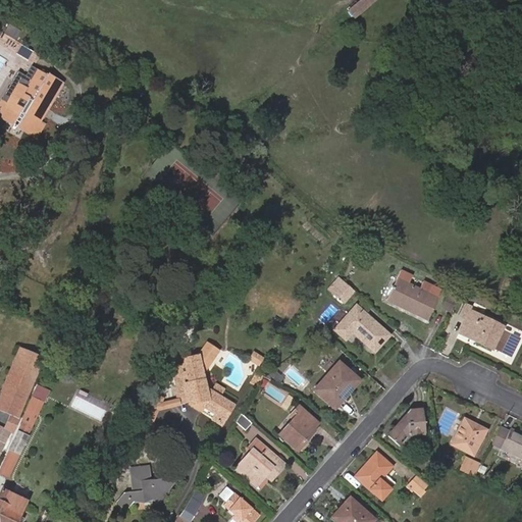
[(356,0),(347,8),(355,18),(376,0),(356,0)]
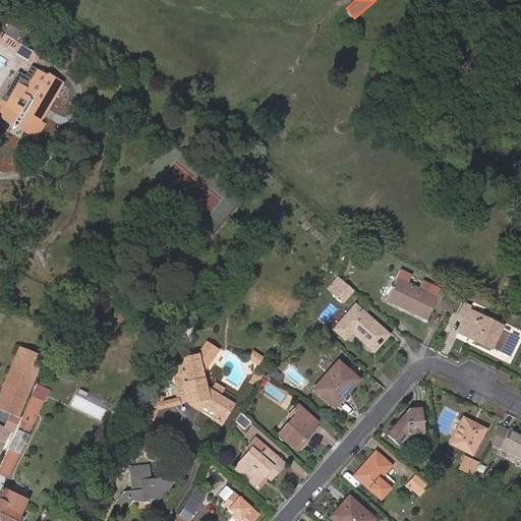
[(36,94),(46,75),(33,67),(21,85),(36,94)]
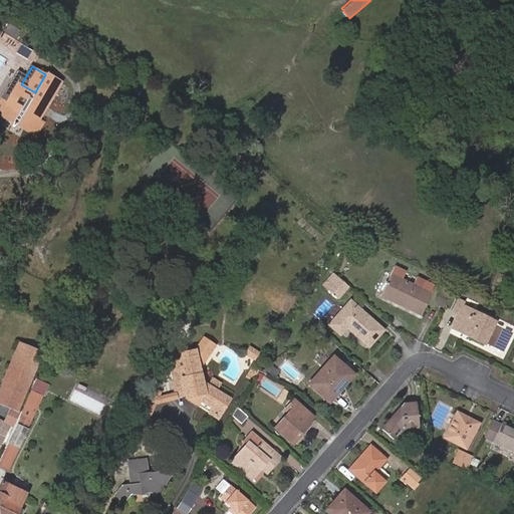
[(59,82),(45,74),(35,92),(21,84),(17,91),(14,89),(7,101),(1,97),(0,99),(0,111),(7,116),(5,119),(21,130),(23,126),(37,135),(43,123),(30,115),(31,113),(37,116),(39,116),(40,116),(41,115),(42,114),(42,113),(41,112),(40,110),(38,108),(40,106),(44,108),(59,82)]
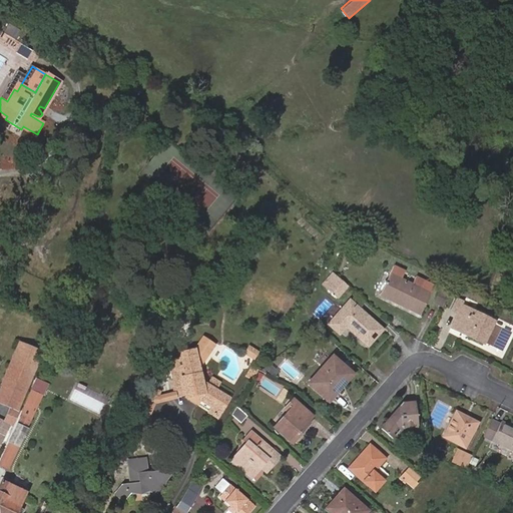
[(381,296),(419,314),(433,286),(414,277),(410,285),(402,282),(406,273),(395,268),(381,296)]
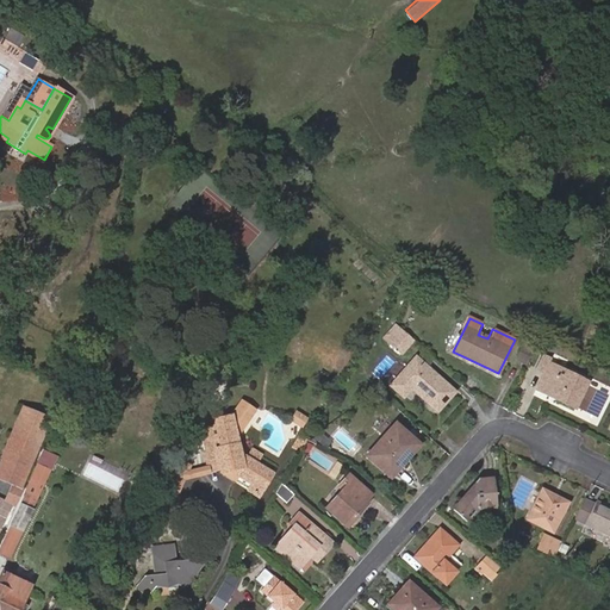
[(402,330),(391,342),(388,344),(390,346),(400,354),(414,341),(402,330)]
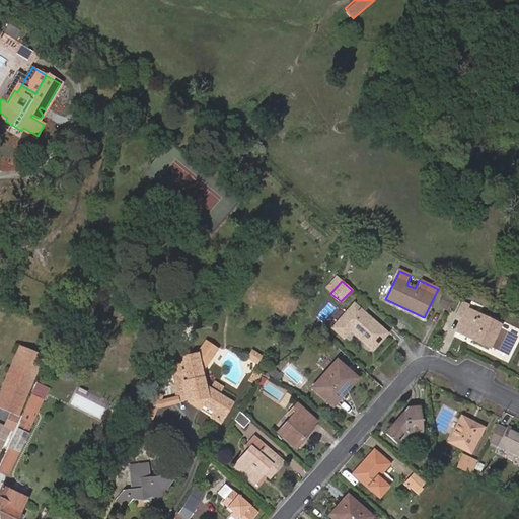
[(448,310),(453,299),(444,294),(439,305),(448,310)]
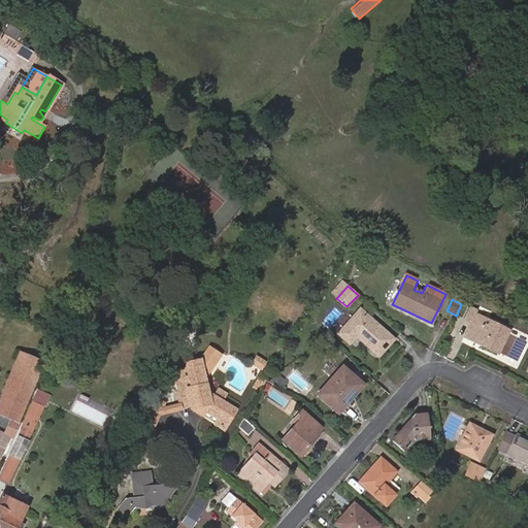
[(498,354),(508,331),(475,316),(477,310),(471,307),(465,320),(471,323),(464,337),(498,354)]
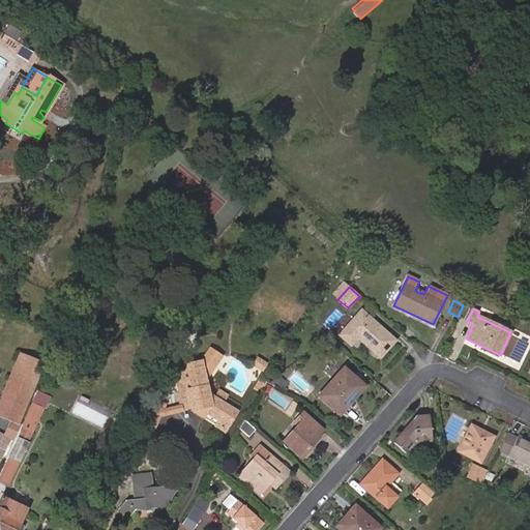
[(380,357),(394,341),(361,312),(340,335),(351,345),(358,337),(380,357)]
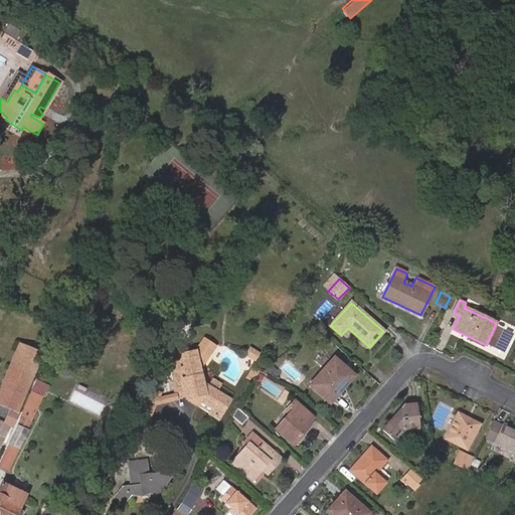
[(193,351),(181,354),(179,354),(180,359),(173,361),(175,370),(172,370),(175,384),(172,384),(174,393),(175,396),(183,394),(184,396),(184,397),(184,399),(194,397),(212,409),(209,414),(218,419),(230,400),(217,392),(207,386),(203,383),(200,370),(215,347),(204,339),(196,351),(193,351)]
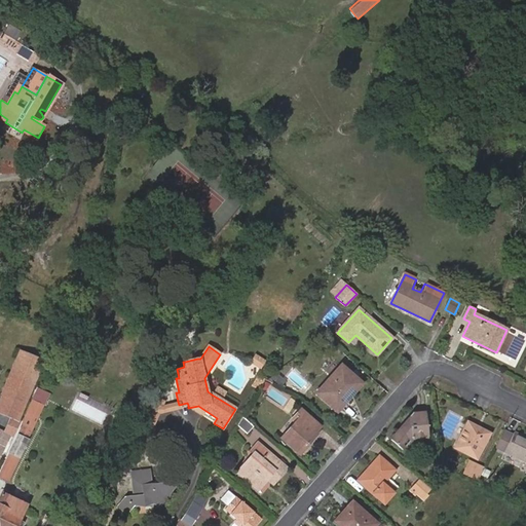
[(183,351),(185,362),(197,359),(195,348),(183,351)]
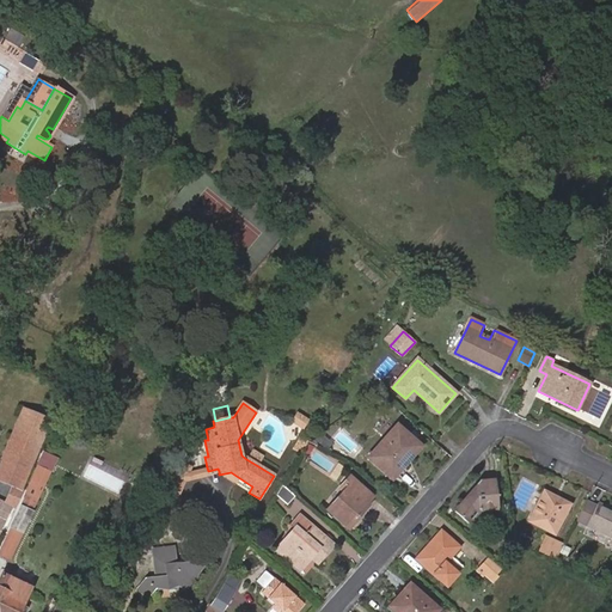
[(16,509),(23,491),(20,491),(50,420),(24,409),(1,459),(4,460),(0,467),(0,482),(12,488),(4,505),(0,501),(0,528),(11,508),(16,509)]
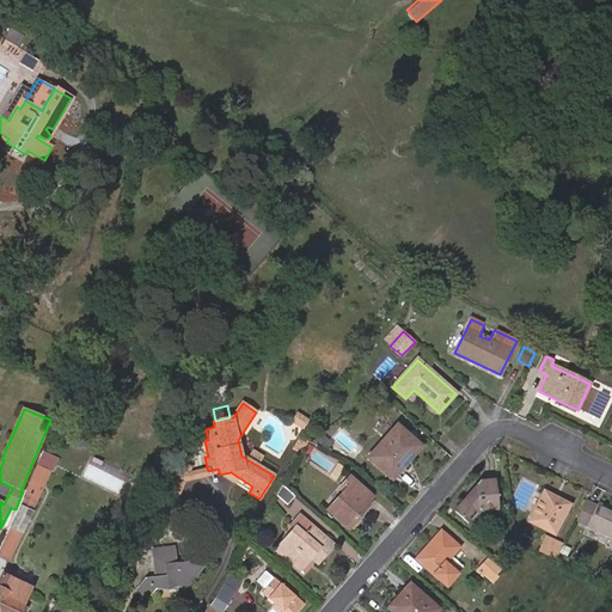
[(295,418),(305,424),(307,421),(298,415),(295,418)]
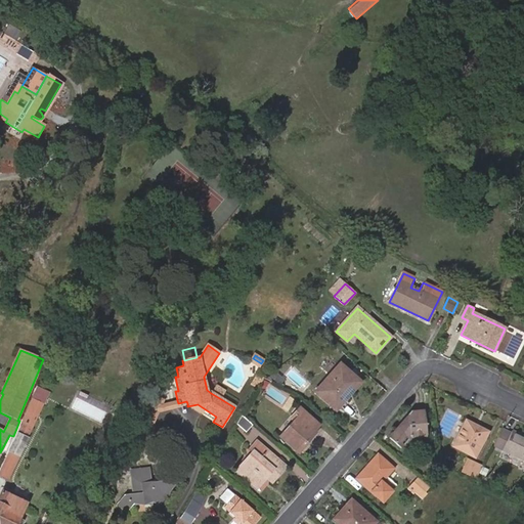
[(260,367),(261,363),(253,358),(251,361),(260,367)]
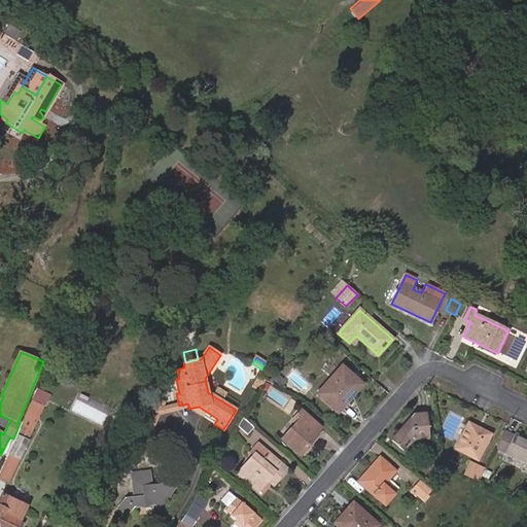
[(338,413),(362,385),(342,366),(316,394),(338,413)]
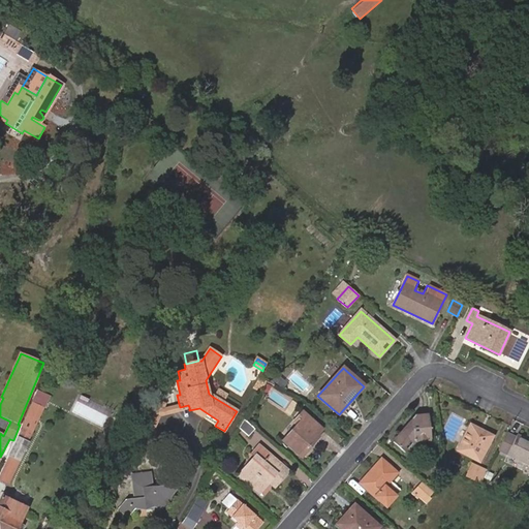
[(267,382),(259,377),(252,389),(259,394),(267,382)]
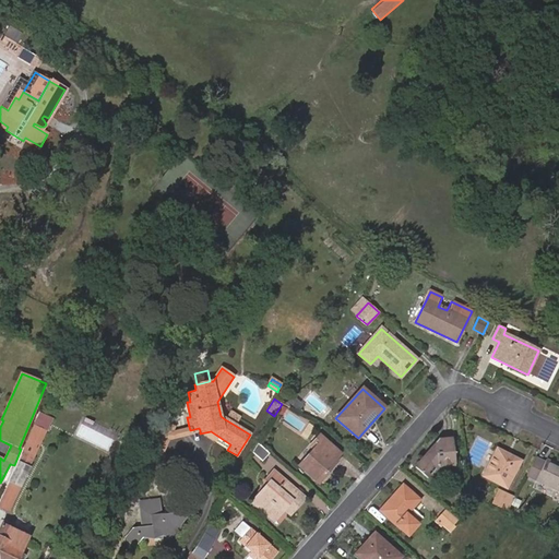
[(282,404),(275,414),(282,418),(288,407),(282,404)]
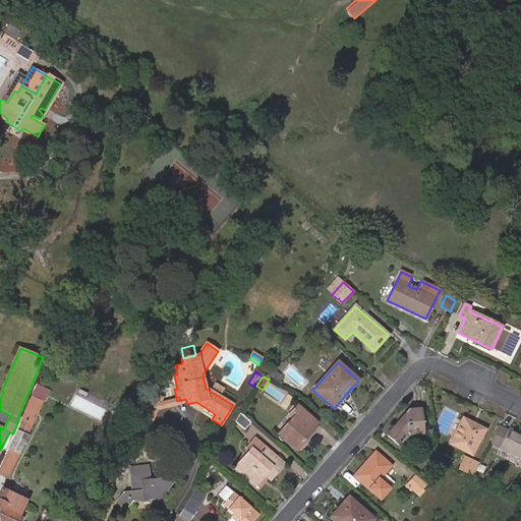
[(215,383),(210,391),(220,397),(225,389),(215,383)]
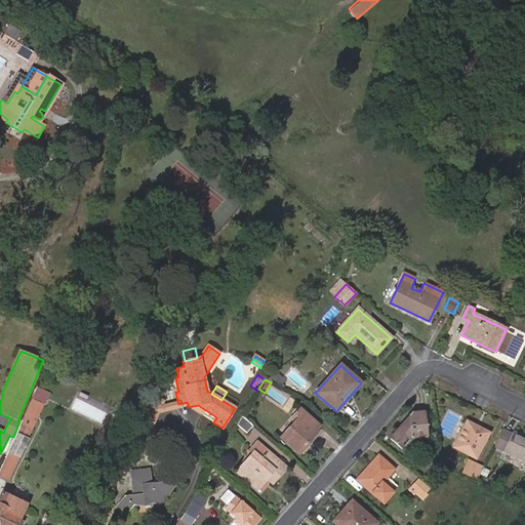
[(43,405),(49,393),(38,388),(33,399),(43,405)]
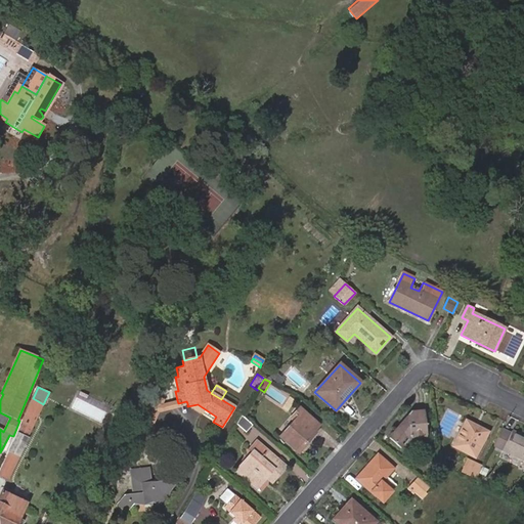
[(153,395),(141,422),(151,426),(158,410),(161,404),(163,398),(153,395)]
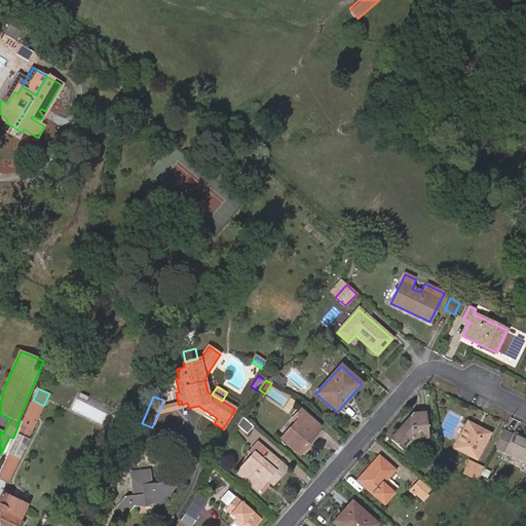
[(43,406),(33,400),(28,411),(39,415),(43,406)]
